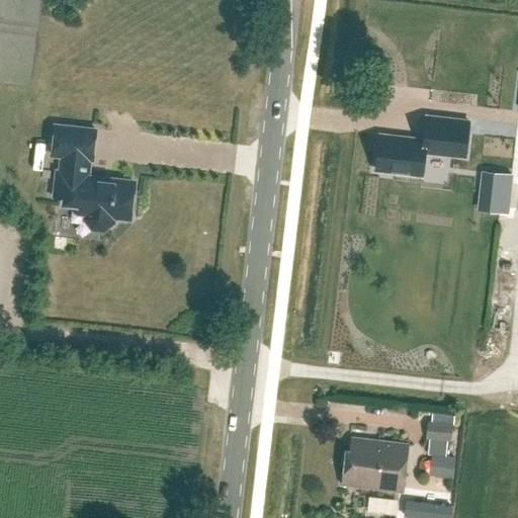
[(380,136),(376,170),(422,175),(425,152),(464,157),(468,121),(427,116),(424,141),(380,136)]
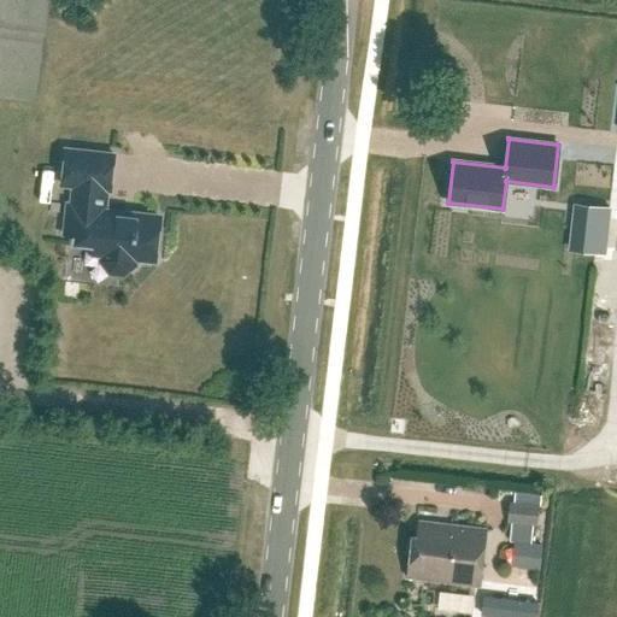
[(93,252),(99,253),(99,262),(109,275),(123,276),(136,266),(137,257),(156,259),(159,229),(158,229),(159,218),(134,216),(133,216),(124,215),(122,212),(104,211),(106,189),(110,191),(115,156),(66,150),(62,184),(75,187),(72,206),(69,205),(65,234),(95,238),(93,252)]
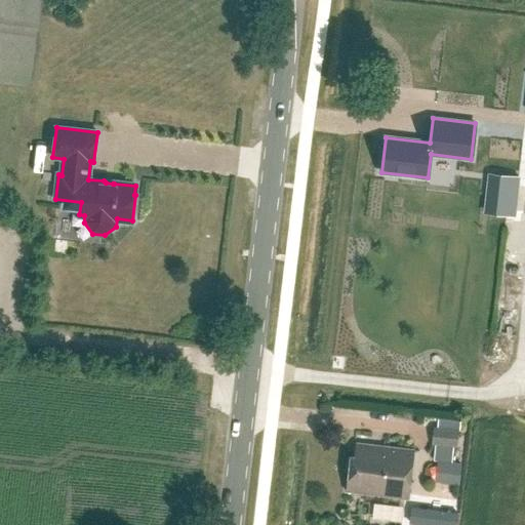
[(490,195),(488,213),(514,216),(516,198),(490,195)]
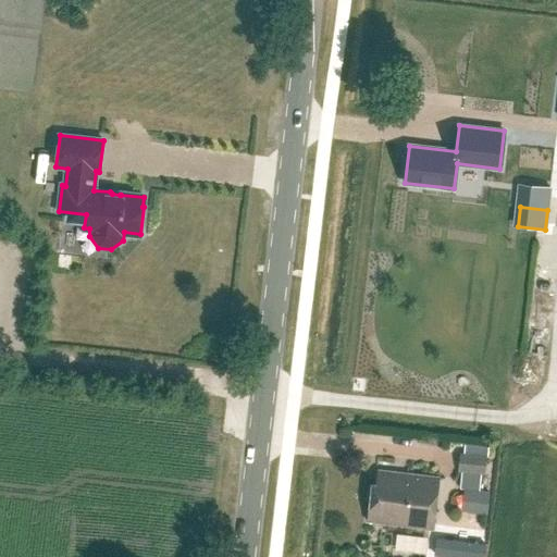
[(485,474),(487,457),(461,454),(459,471),(485,474)]
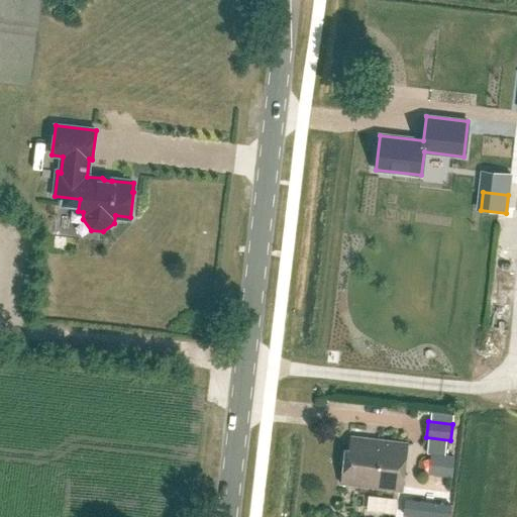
[(403,491),(408,443),(353,437),(351,449),(347,449),(343,484),(403,491)]
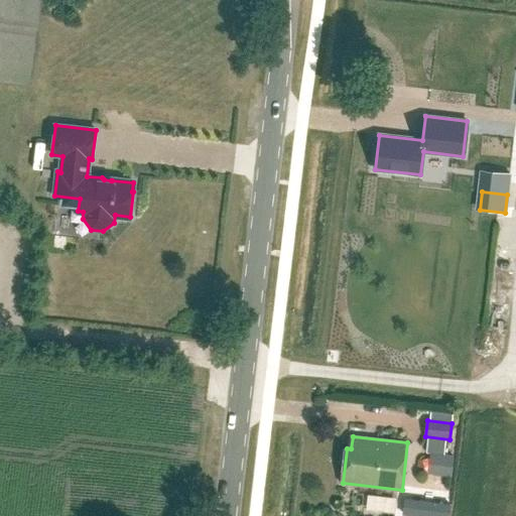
[(406,497),(404,513),(427,515),(448,515),(450,502),(406,497)]
